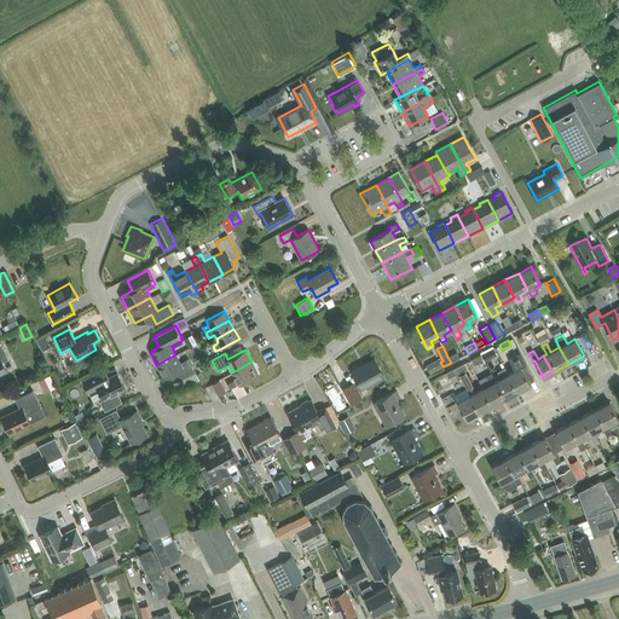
[(447,357),(451,363),(460,358),(456,352),(447,357)]
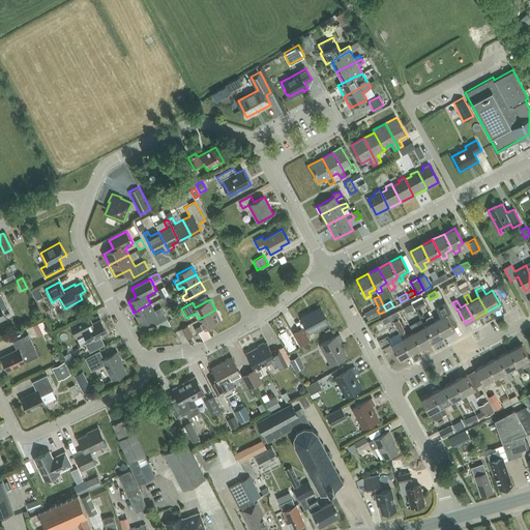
[(454,329),(446,314),(450,312),(445,302),(436,307),(441,317),(436,320),(435,320),(443,335),(454,329)]
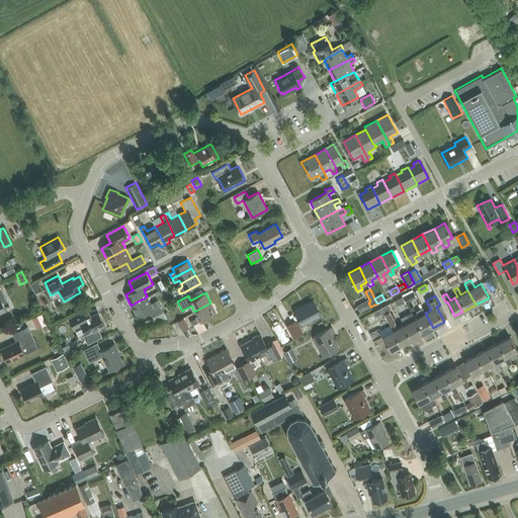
[(147,296),(131,306),(137,316),(149,310),(153,317),(163,312),(157,300),(151,304),(147,296)]
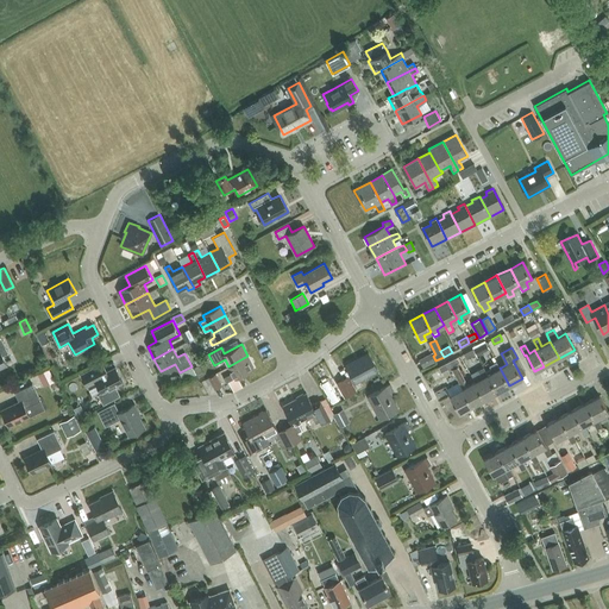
[(466,358),(475,355),(472,349),(464,353),(466,358)]
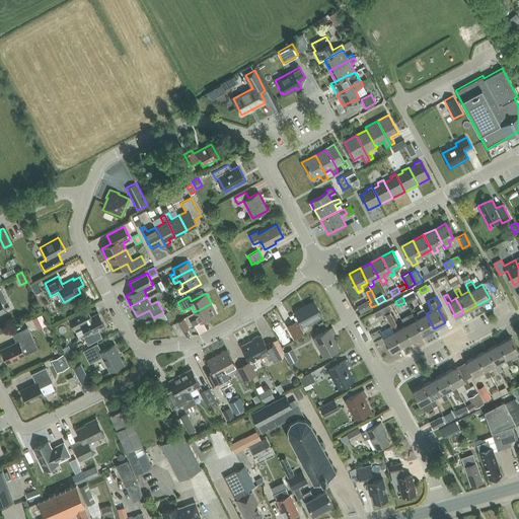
[(371,307),(367,300),(357,305),(361,312),(369,308),(371,307)]
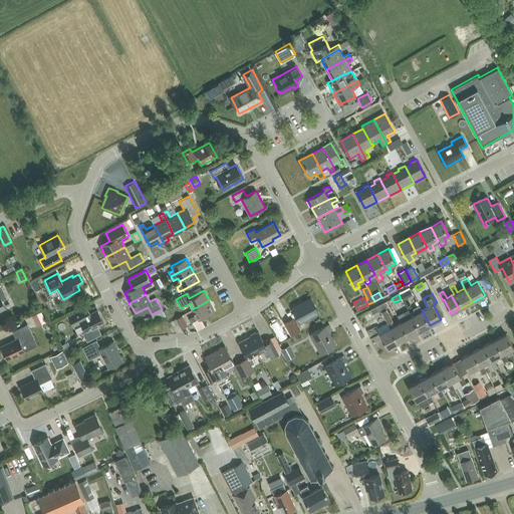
[(292,308),(299,321),(318,311),(311,298),(292,308)]
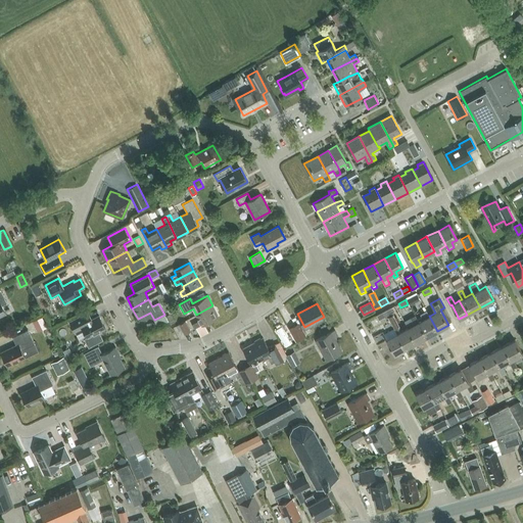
[(212,305),(196,315),(199,320),(192,324),(194,328),(218,316),(212,305)]
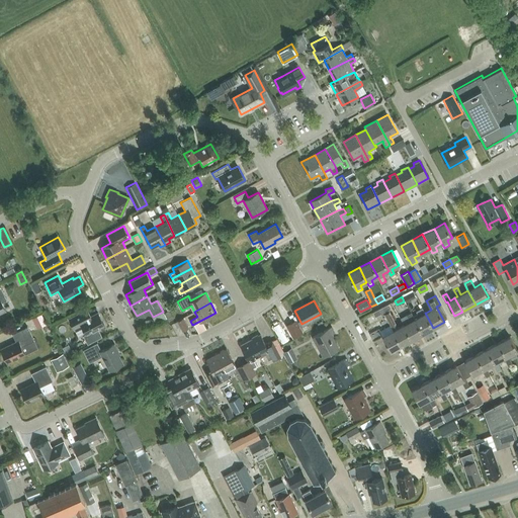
[(418,313),(414,315),(413,316),(423,334),(433,328),(425,313),(426,313),(422,307),(416,310),(418,313)]
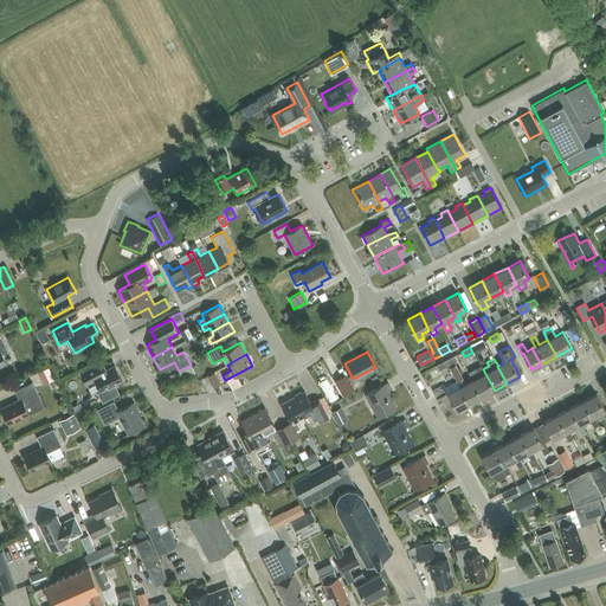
[(450,372),(447,366),(444,360),(436,365),(439,369),(445,367),(447,373),(450,372)]
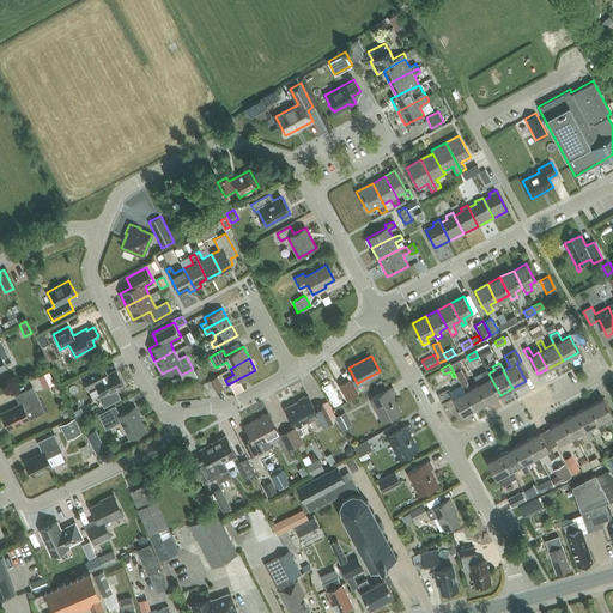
[(96,384),(102,394),(98,395),(104,406),(121,396),(116,388),(123,384),(116,370),(108,374),(103,365),(82,377),(87,389),(96,384)]
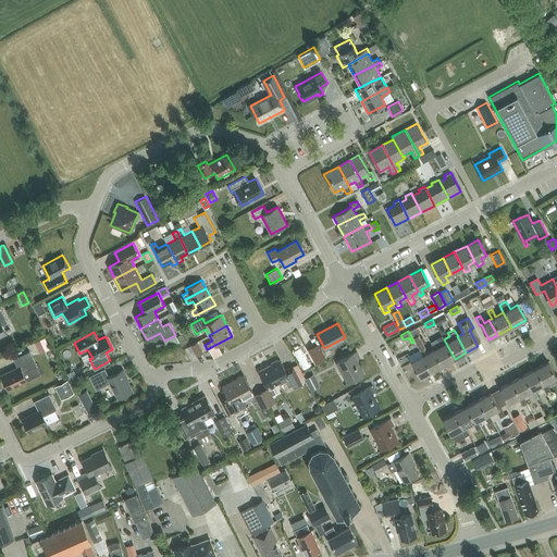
[(422,353),(428,349),(418,334),(413,337),(422,353)]
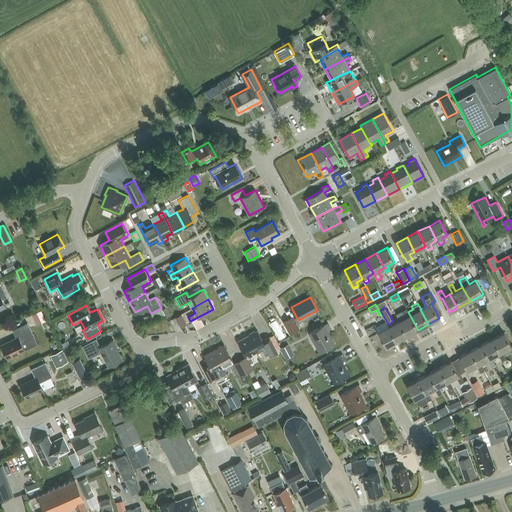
[(402,310),(406,317),(399,321),(407,335),(418,330),(408,312),(409,311),(406,307),(402,310)]
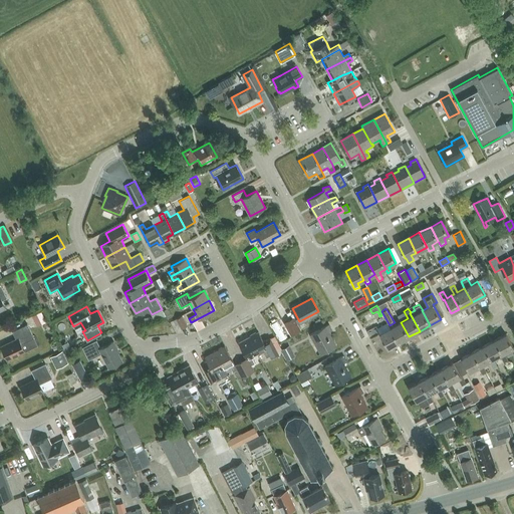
[(44,309),(34,313),(39,325),(49,320),(44,309)]
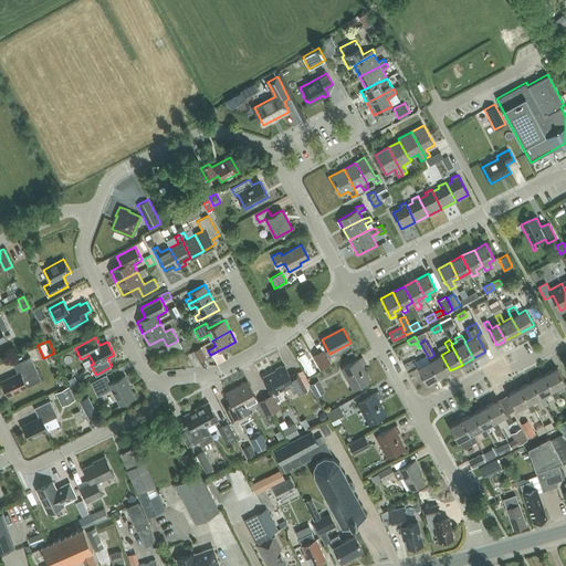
[(402,347),(401,345),(396,348),(400,357),(411,350),(408,345),(402,347)]
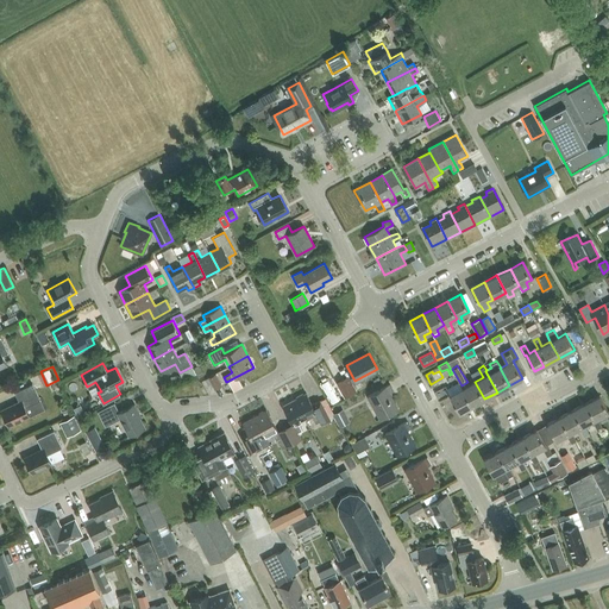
[(214,388),(221,384),(215,372),(205,378),(208,384),(212,383),(214,388)]
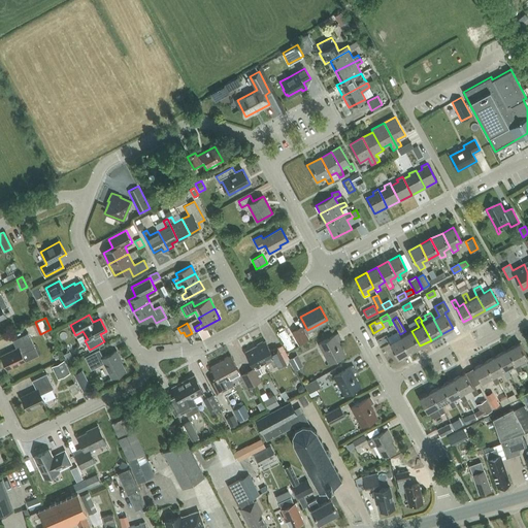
[(309,338),(302,326),(292,331),(299,344),(309,338)]
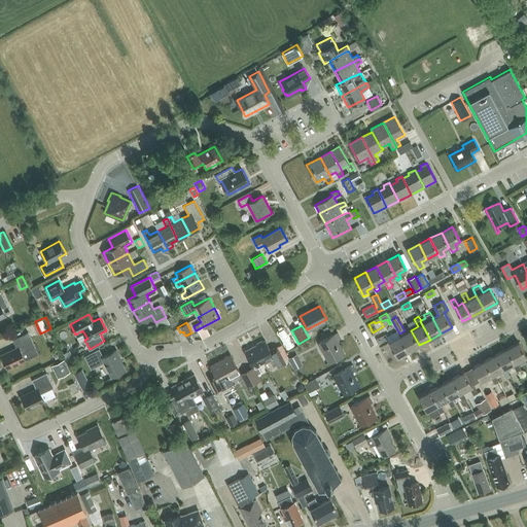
[(378,337),(391,331),(389,327),(377,331),(378,337)]
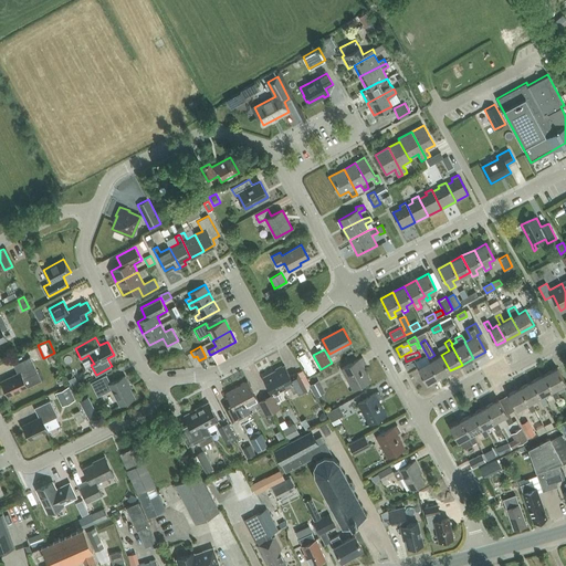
[(422,358),(425,364),(418,367),(427,384),(439,377),(430,360),(427,355),(422,358)]
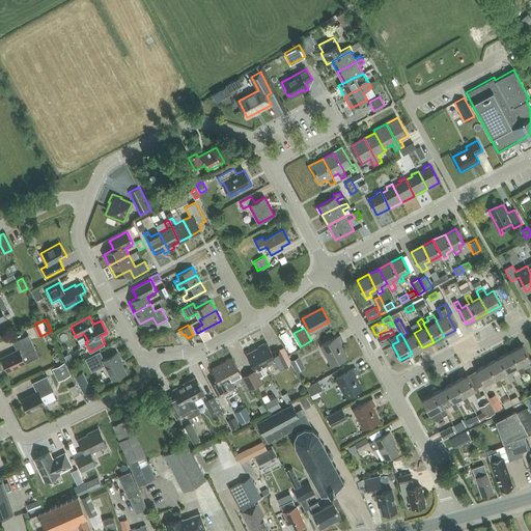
[(414,333),(403,338),(412,354),(422,347),(414,333)]
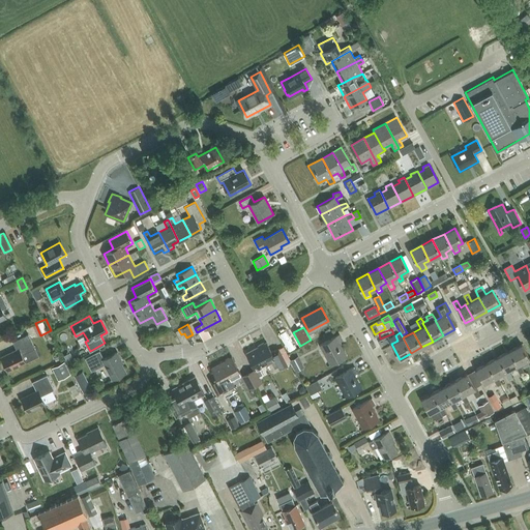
[(8,371),(25,361),(22,354),(35,348),(28,334),(12,342),(17,349),(1,357),(8,371)]
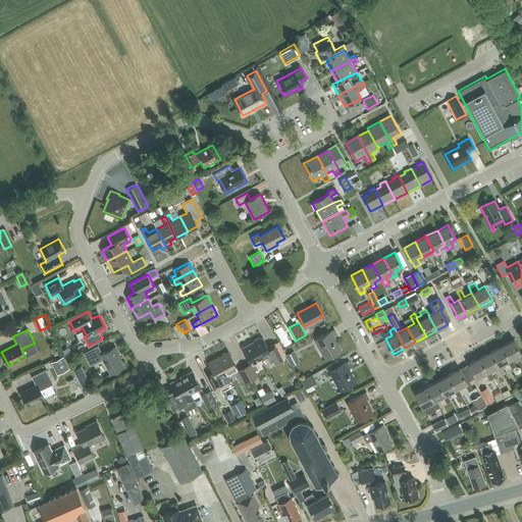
[(333,336),(337,335),(334,329),(315,340),(325,359),(342,351),(333,336)]
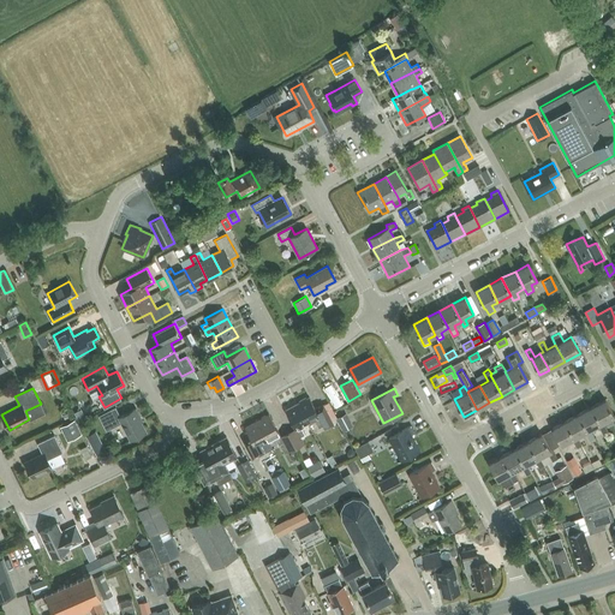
[(335,416),(329,402),(316,410),(309,398),(298,404),(308,423),(315,419),(318,428),(322,425),(324,429),(334,424),(332,418),(335,416)]
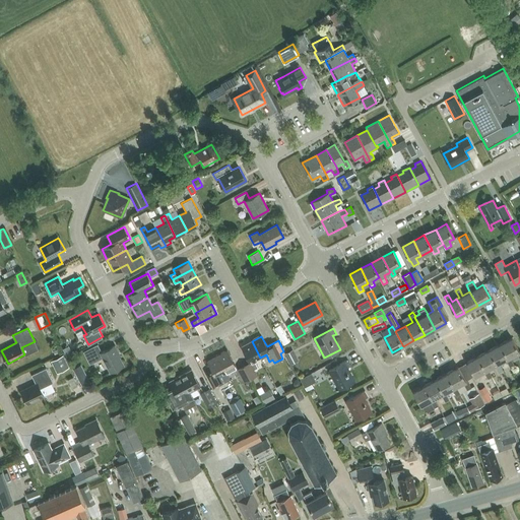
[(508,358),(510,356),(517,353),(519,359),(519,350),(519,351),(512,338),(501,344),(508,358)]
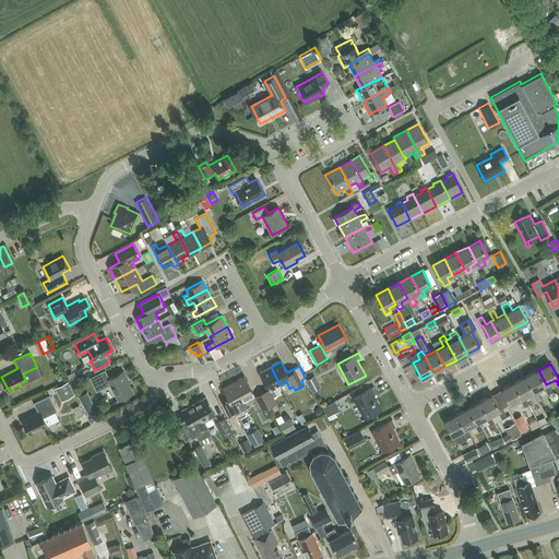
[(273,388),(280,384),(271,367),(260,372),(269,390),(262,393),(269,406),(275,403),(273,397),(277,395),(273,388)]
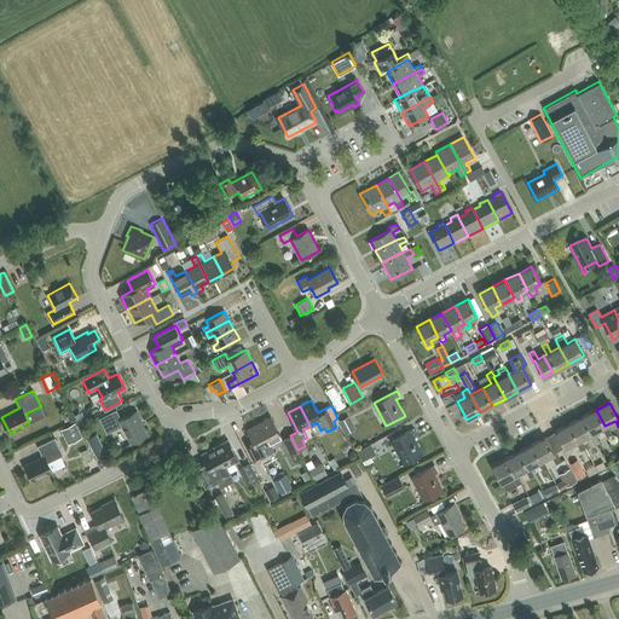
[(131,443),(148,434),(140,421),(142,421),(137,411),(121,418),(116,410),(99,418),(106,434),(122,426),(131,443)]
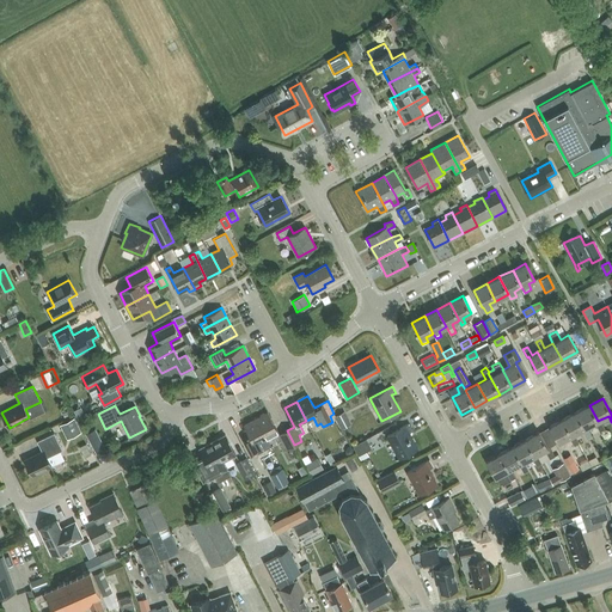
[(598,421),(589,405),(576,411),(586,428),(587,427),(595,423),(600,432),(605,429),(600,420),(598,421)]
